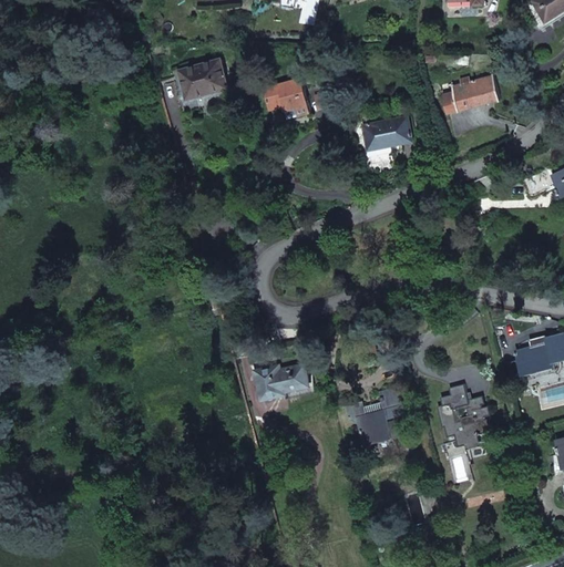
[(536,27),(544,21),(563,9),(563,0),(532,0),(531,1),(535,7),(526,11),(536,27)]
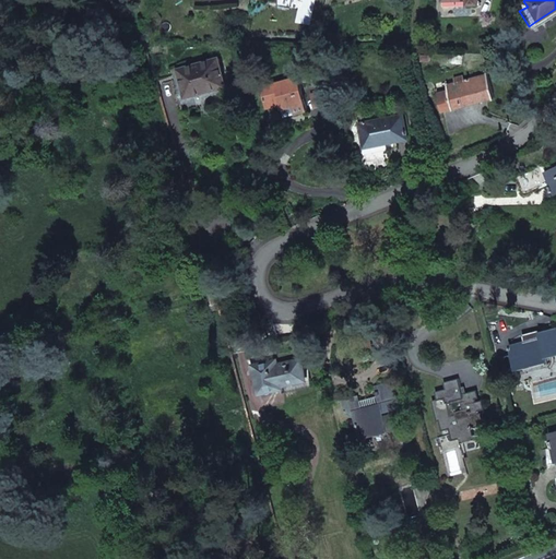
[(498,56),(501,68),(512,64),(509,52),(498,56)]
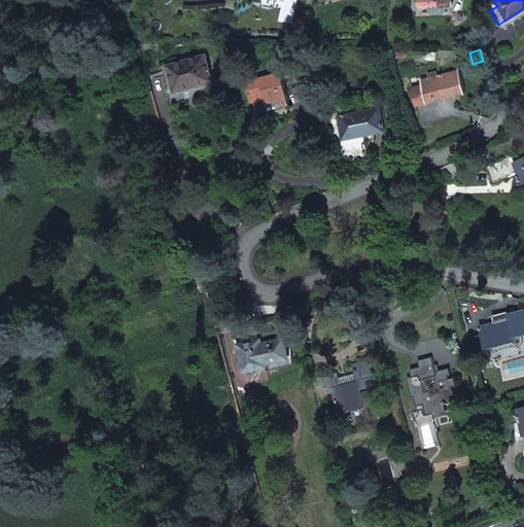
[(165,65),(172,93),(211,81),(204,55),(165,65)]
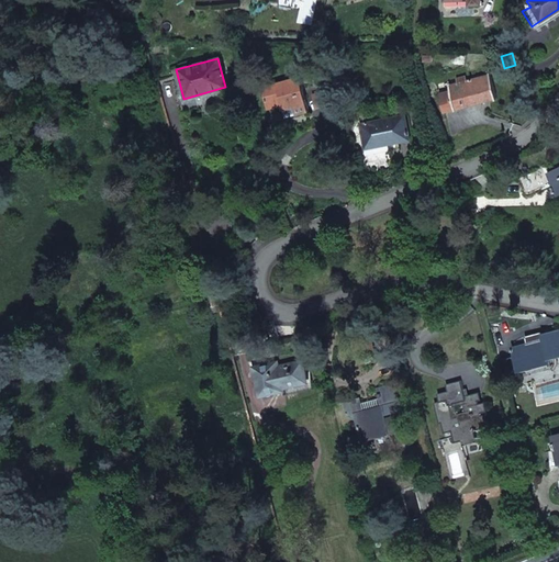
[(444,112),(454,109),(493,99),(487,75),(465,80),(464,75),(455,78),(456,82),(457,88),(448,90),(438,93),(444,112)]
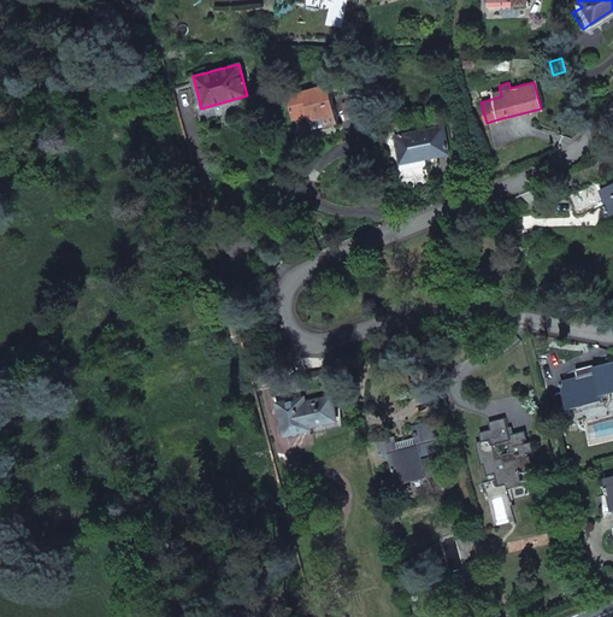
[(308,116),(312,130),(335,123),(324,84),(286,95),(293,121),(308,116)]
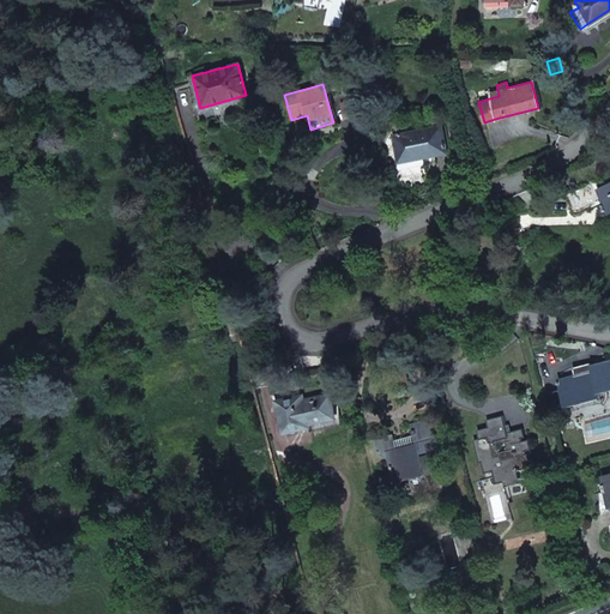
[(391,136),(397,162),(445,154),(439,126),(391,136)]
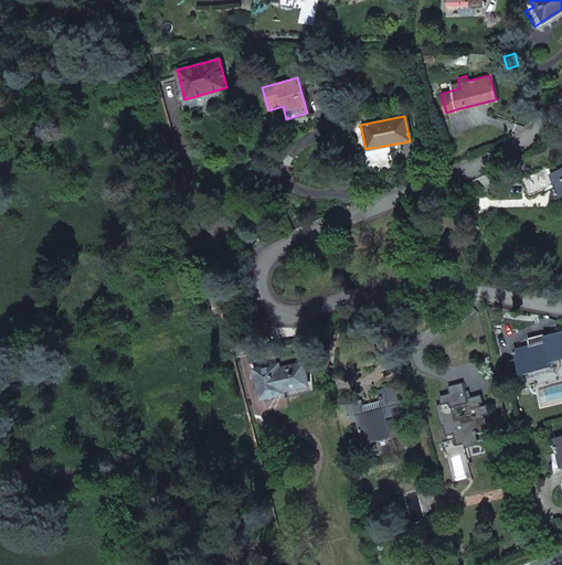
[(555,184),(561,195),(561,194),(561,167),(550,173),(548,169),(518,182),(526,199),(555,184)]
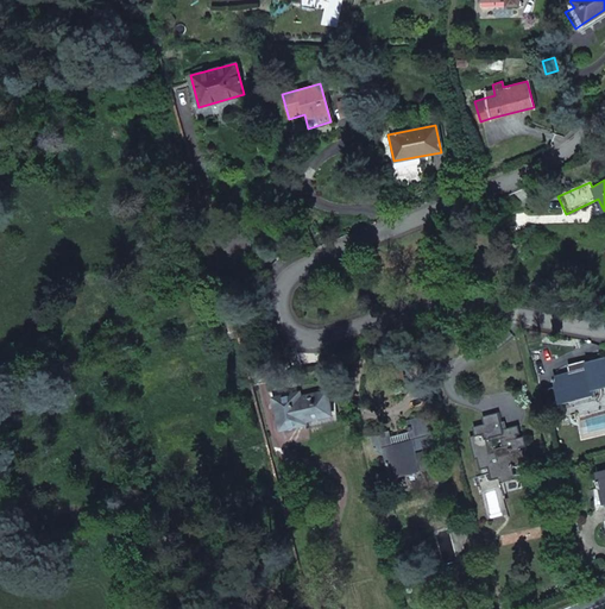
[(553,377),(559,401),(592,393),(588,378),(604,374),(604,358),(603,358),(585,363),(586,369),(575,371),(553,377)]
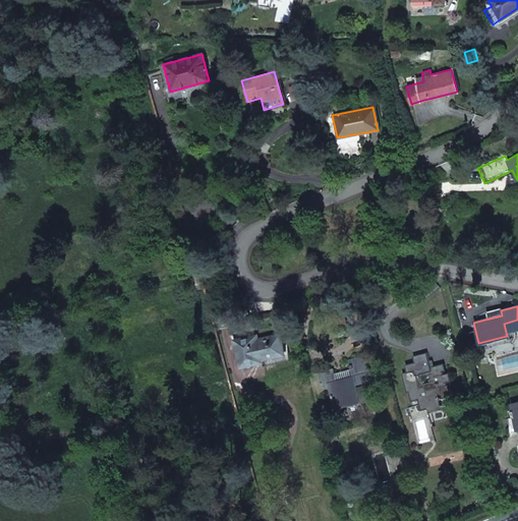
[(500,307),(491,310),(493,317),(502,315),(501,310),(500,307)]
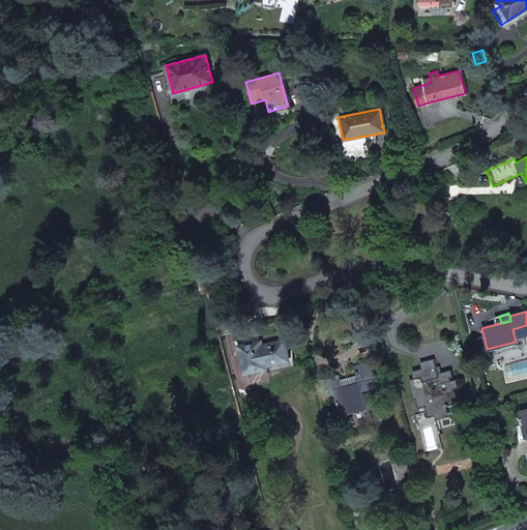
[(217,325),(221,335),(230,332),(228,323),(217,325)]
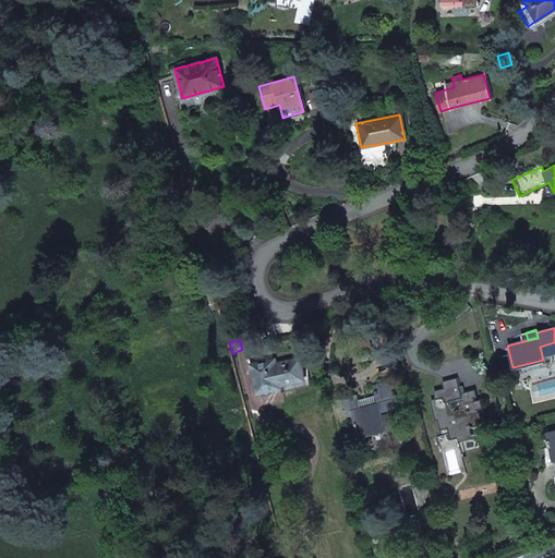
[(280,388),(280,385),(303,380),(299,362),(299,359),(274,364),(275,368),(267,370),(266,362),(250,365),(257,393),(280,388)]
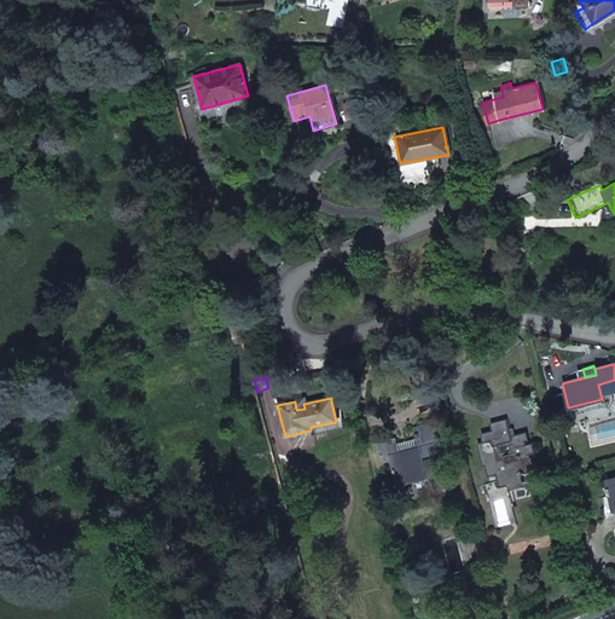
[(303,404),(302,399),(295,401),(296,410),(305,409),(303,404)]
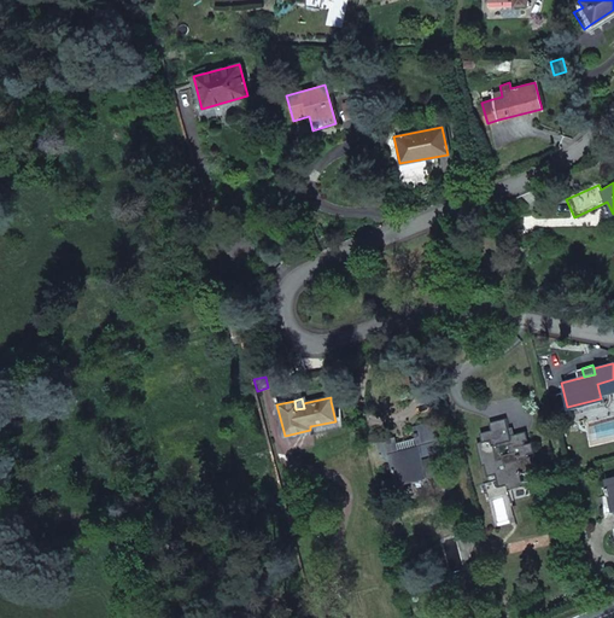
[(495,474),(498,488),(522,481),(521,476),(521,474),(521,473),(522,472),(532,470),(528,458),(526,458),(525,455),(532,453),(530,443),(522,444),(521,442),(526,441),(524,432),(513,435),(514,439),(509,441),(508,437),(503,419),(487,424),(490,431),(478,433),(480,442),(474,443),(480,466),(484,465),(486,477),(495,474)]
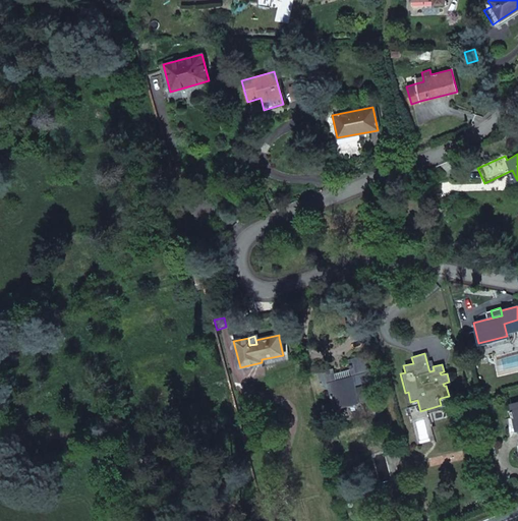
[(263,366),(288,359),(287,354),(283,355),(262,359),(262,362),(263,366)]
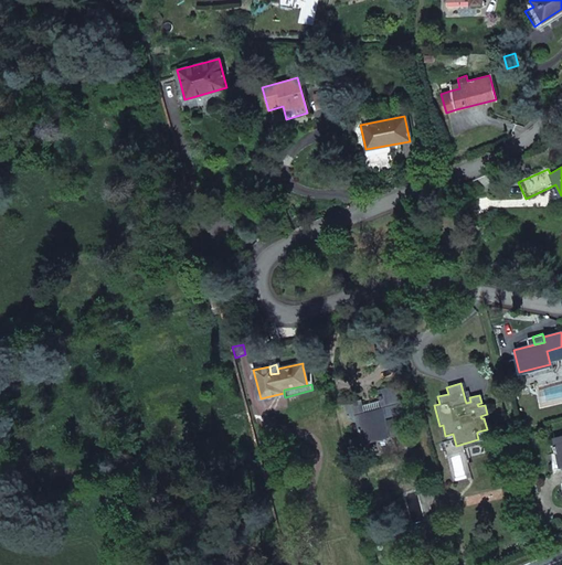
[(357,422),(362,444),(404,432),(401,422),(396,406),(400,405),(394,387),(378,392),(380,401),(382,409),(362,415),(360,406),(359,402),(346,405),(348,419),(357,422)]
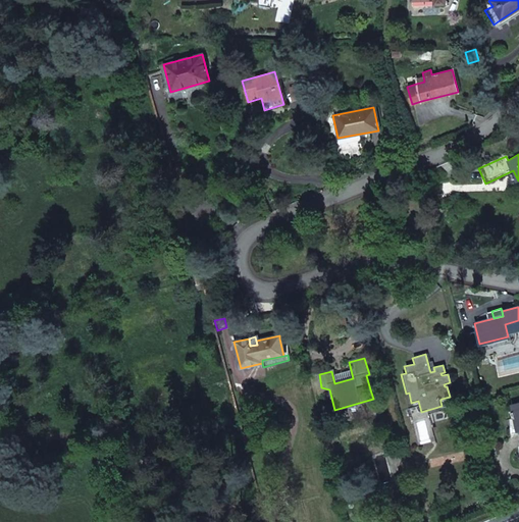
[(351,370),(332,375),(334,383),(353,378),(351,370)]
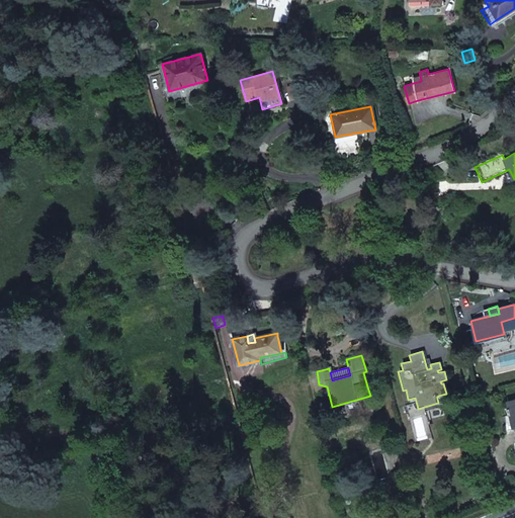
[(366,371),(363,372),(367,386),(372,385),(368,370),(366,371)]
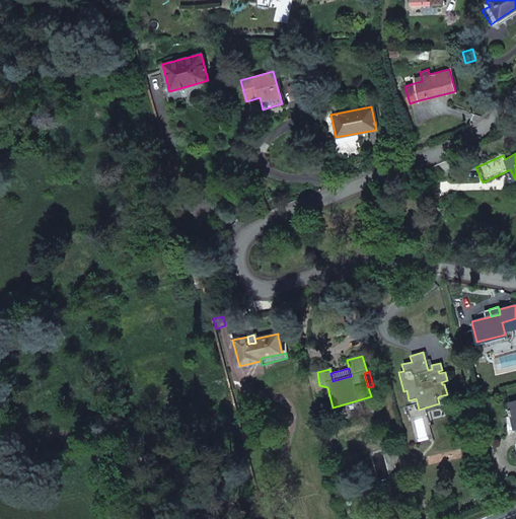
[(515,424),(515,401),(507,404),(510,416),(505,417),(506,428),(507,430),(508,430),(509,430),(513,425),(515,424)]
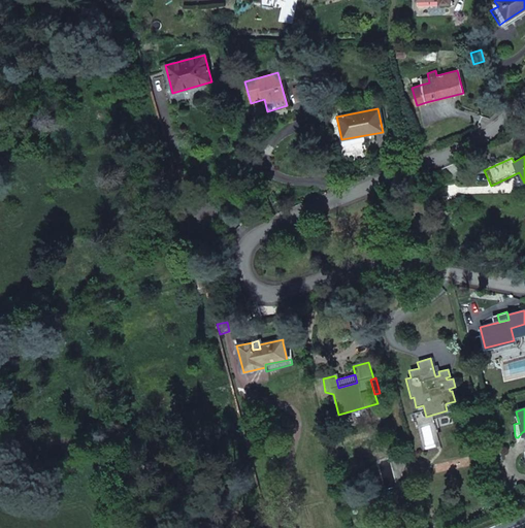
[(397,486),(397,488),(399,492),(403,493),(405,493),(408,491),(409,489),(411,485),(409,482),(408,480),(405,479),(402,480),(398,483),(397,486)]
